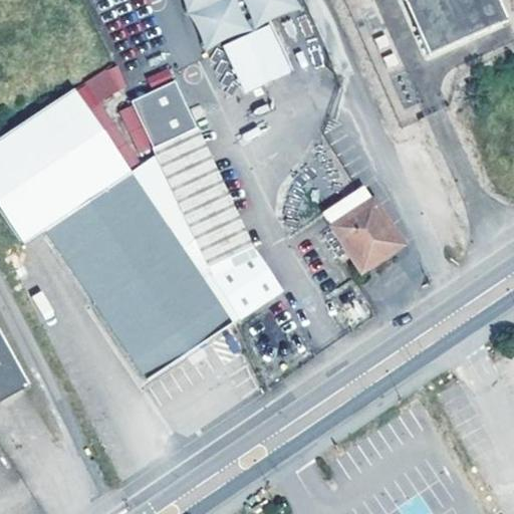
[(299,0),(181,0),(204,51),(220,46),(246,95),(293,74),(270,24),(305,13),(299,0)]
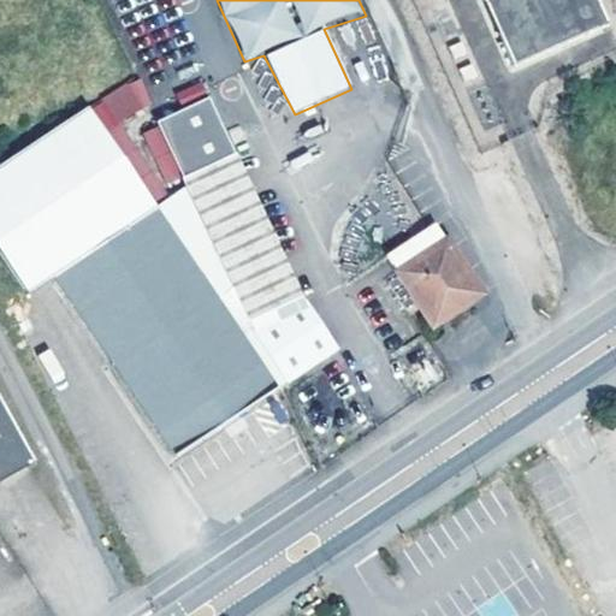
[(599,0),(491,0),(521,66),(612,27),(599,0)]
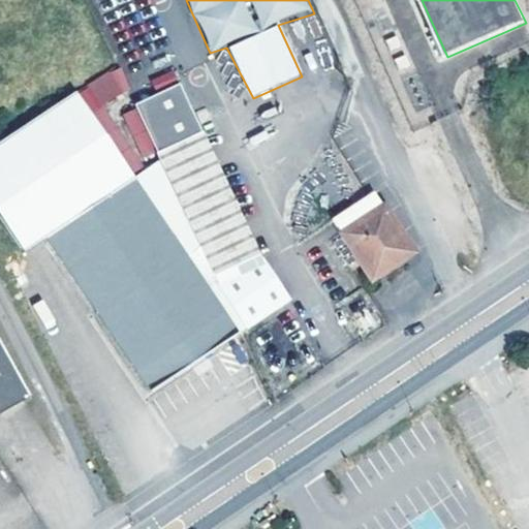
[(155,89),(178,81),(174,69),(151,78),(155,89)]
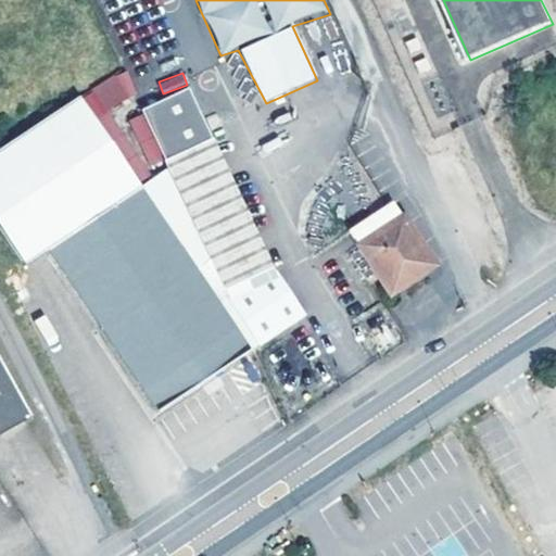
[(167,171),(210,260),(230,303),(262,349),(310,315),(278,270),(192,86),(143,111),(167,171)]
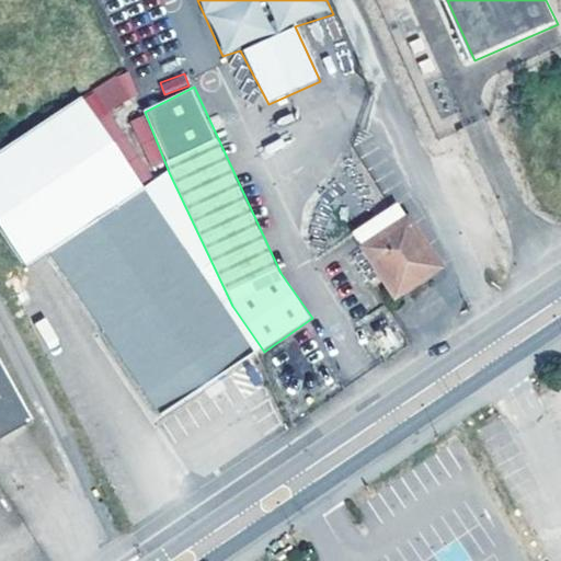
[(212,262),(169,172),(140,190),(79,99),(0,151),(0,229),(27,267),(50,252),(161,416),(206,386),(252,355),(196,272),(212,262)]
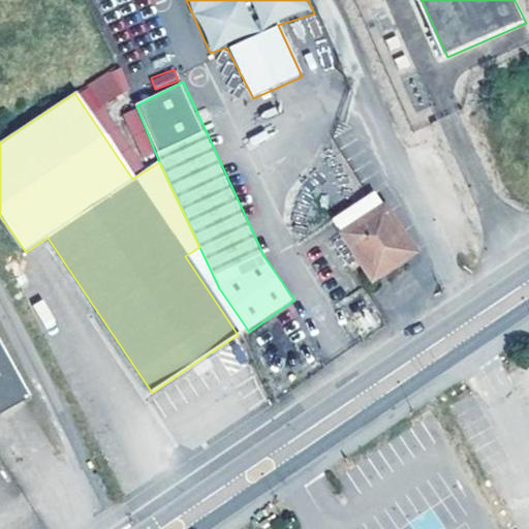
[(368,195),(352,206),(365,224),(344,237),(372,279),(413,252),(374,191),(368,195)]
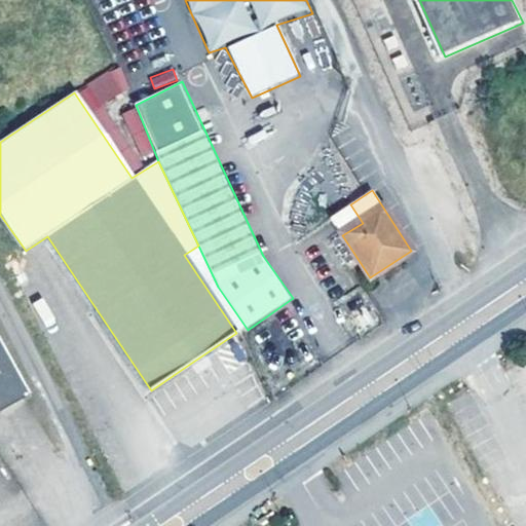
[(331,218),(342,235),(363,223),(350,204),(331,218)]
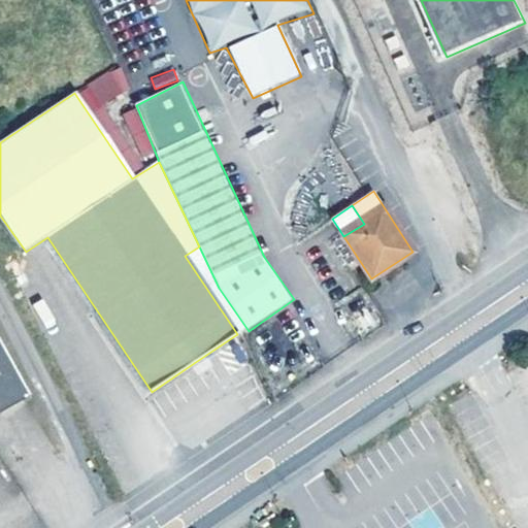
[(0,409),(30,394),(0,339),(0,409)]
